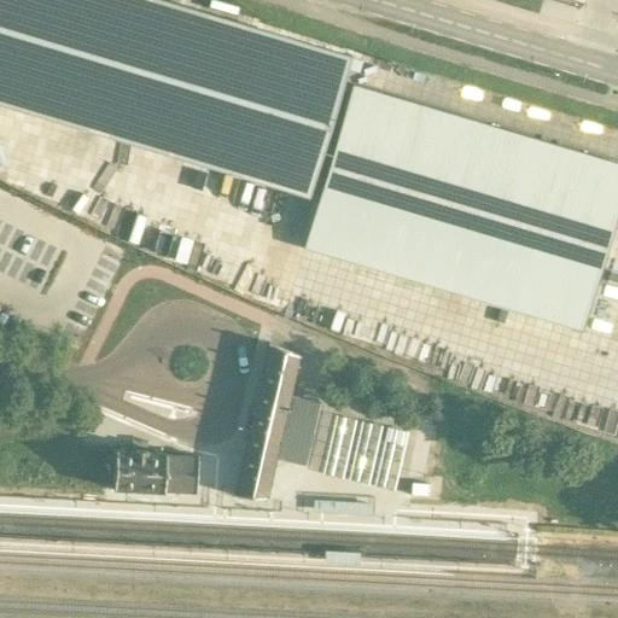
[(0,0),(0,105),(308,198),(350,57),(157,0),(0,0)]
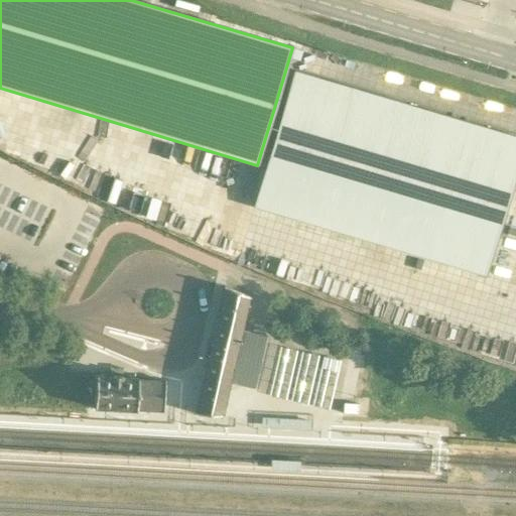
[(515,136),(294,71),(253,208),(485,276),(515,172),(515,136)]
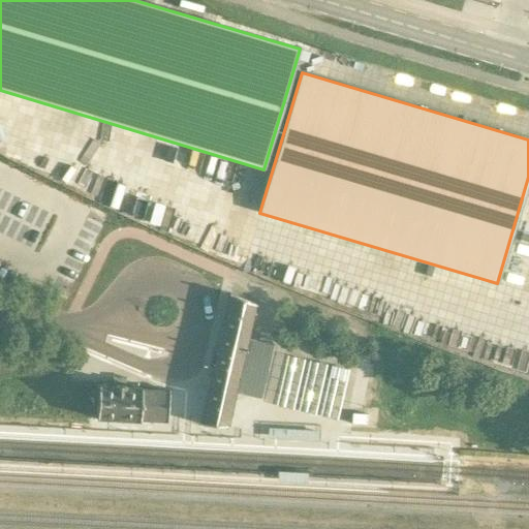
[(254,305),(229,294),(199,425),(227,427),(235,392),(259,398),(272,344),(247,339),(254,305)]
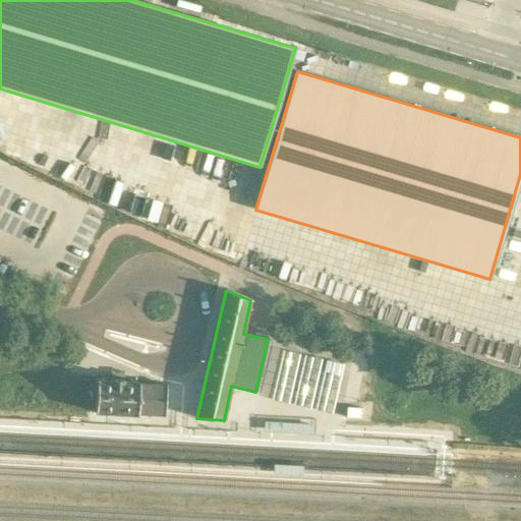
[(323,320),(312,317),(309,332),(320,334),(323,320)]
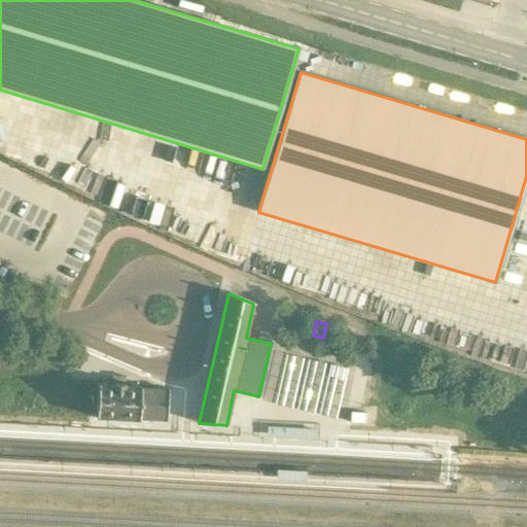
[(95,418),(139,420),(139,419),(166,420),(168,389),(141,388),(141,386),(97,384),(95,418)]
